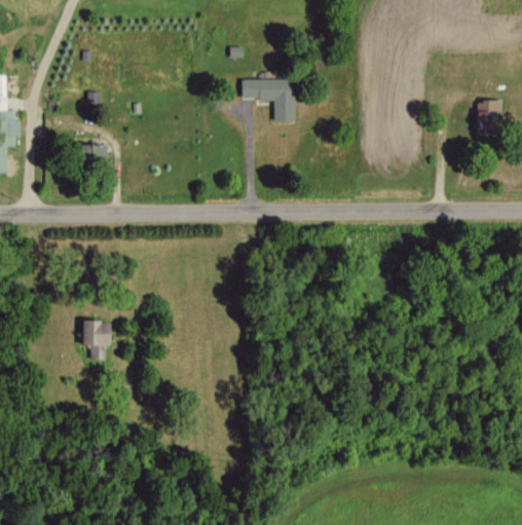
[(0,173),(7,174),(7,147),(16,147),(16,136),(24,136),(24,120),(17,120),(17,110),(7,110),(7,75),(0,75),(0,173)]
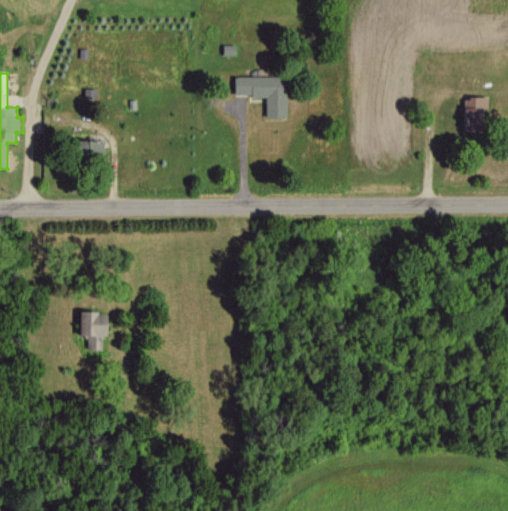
[(235,78),(236,98),(267,97),(267,118),(288,118),(287,77),(235,78)]
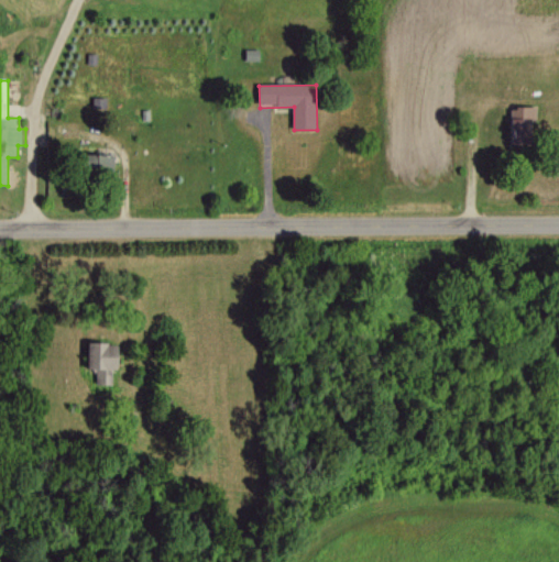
[(95,109),(107,110),(108,99),(95,99),(95,109)]
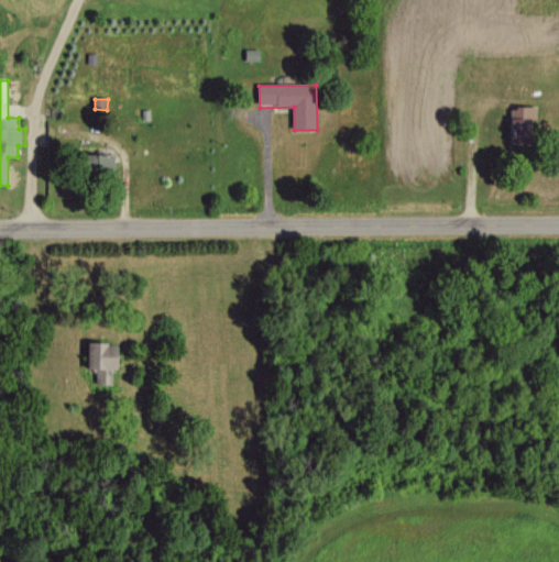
[(535,108),(512,108),(512,145),(535,144),(535,108)]
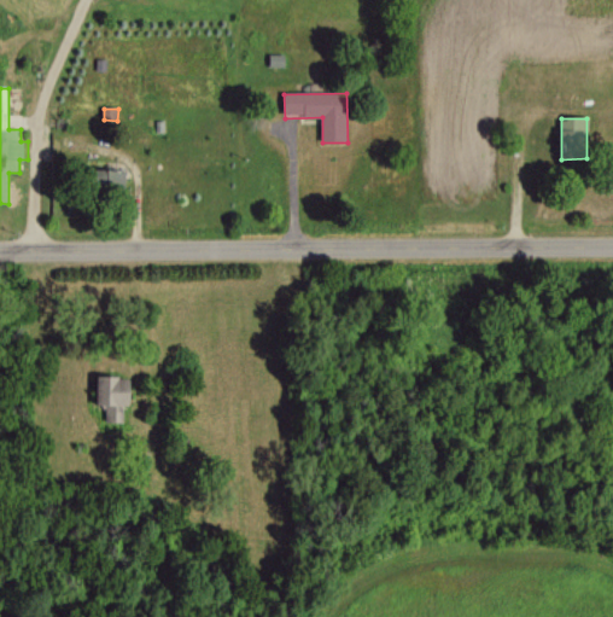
[(126,173),(88,172),(88,193),(126,195),(126,173)]
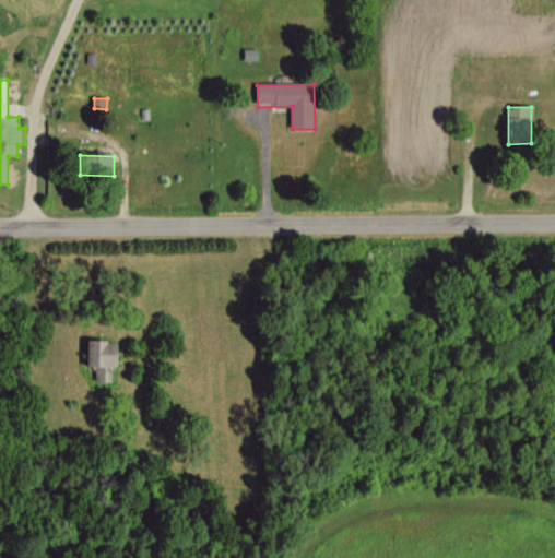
[(87,369),(96,369),(97,383),(111,383),(111,369),(116,369),(115,342),(86,342),(87,369)]
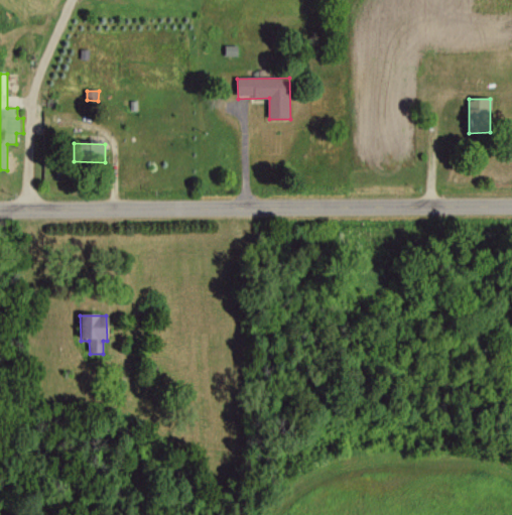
All buildings are outlined.
